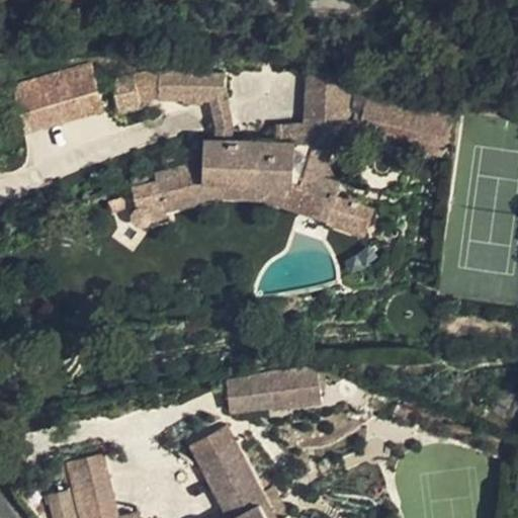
[(13,87),(25,130),(99,109),(88,66),(13,87)]
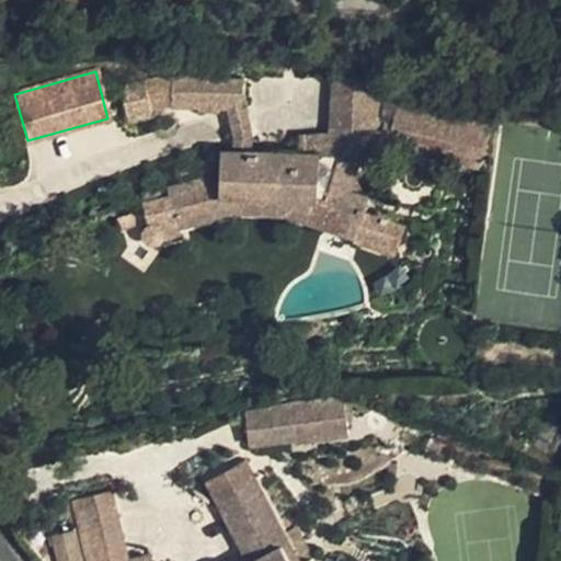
[(371,83),(333,75),(330,133),(369,130),(370,93),(371,83)]
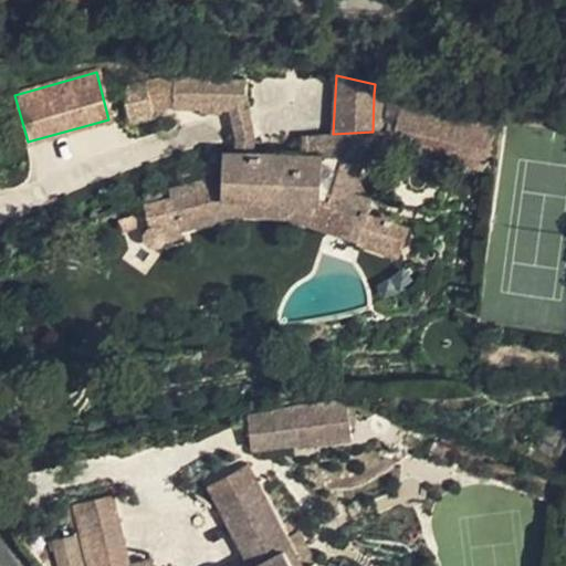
[(244,82),(173,81),(173,108),(228,109),(245,105),(244,82)]
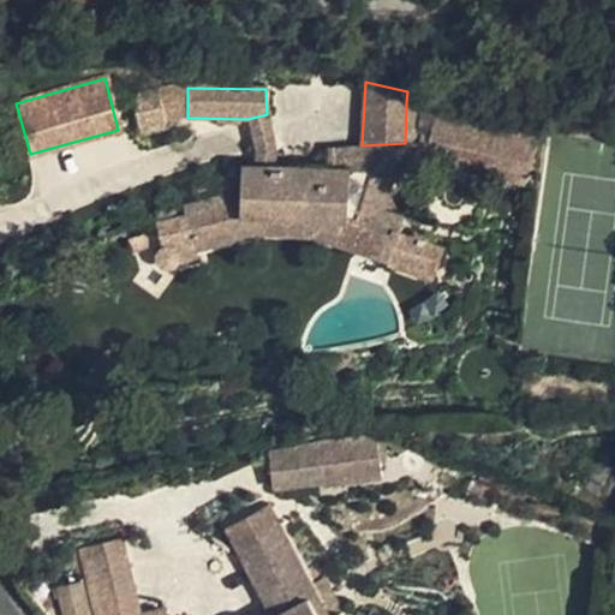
[(417,103),(406,102),(405,143),(416,142),(417,132),(421,114),(417,103)]
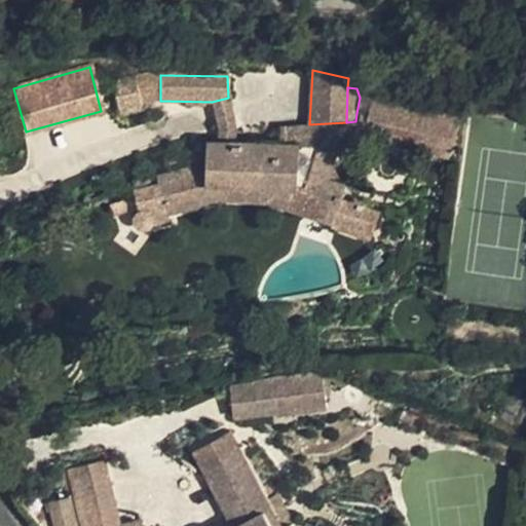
[(231,107),(228,98),(212,102),(221,128),(220,141),(235,141),(234,122),(234,116),(231,107)]
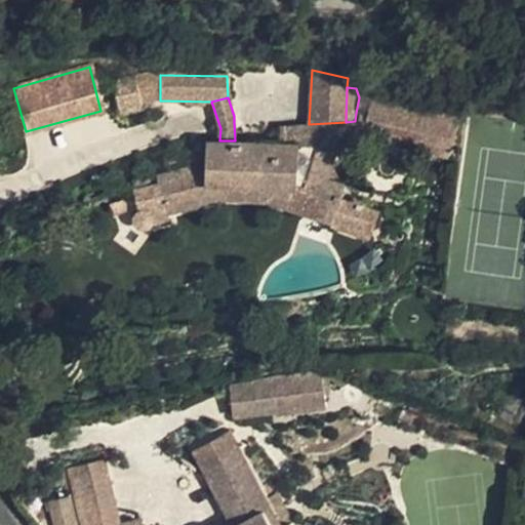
[(367,115),(356,113),(355,121),(365,124),(367,115)]
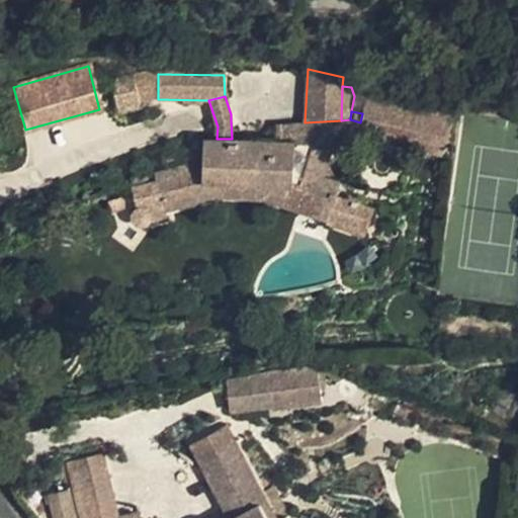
[(295,141),(337,132),(338,130),(341,120),(305,122),(278,125),(278,140),(295,141)]
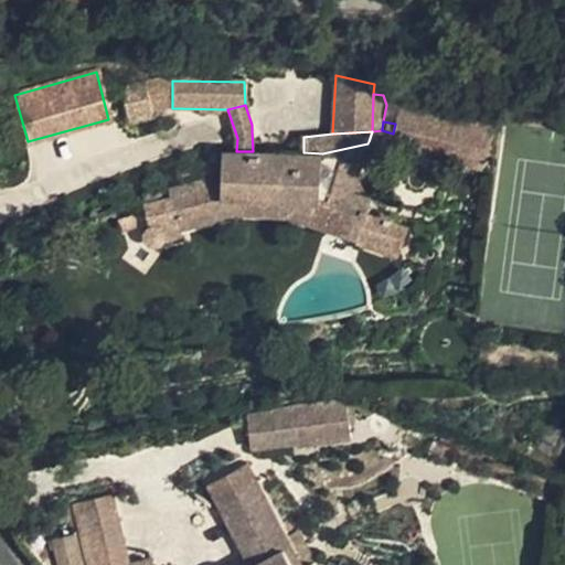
[(368,144),(322,153),(304,152),(253,151),(236,151),(211,151),(210,178),(170,189),(177,221),(240,205),(243,199),(286,200),(286,206),(323,220),(331,196),(368,209),(371,198),(352,191),(368,144)]
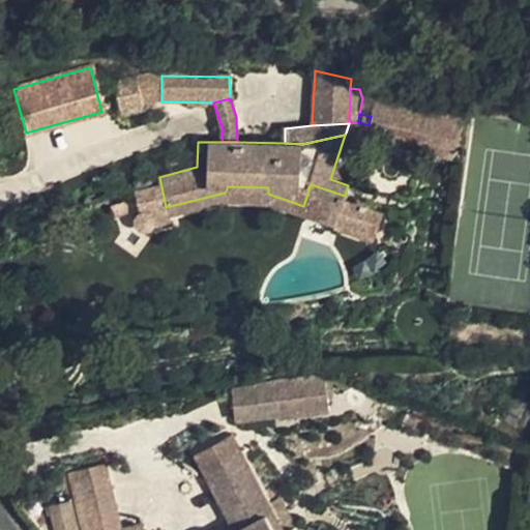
[(301,213),(335,225),(345,196),(311,184),(303,206),(301,213)]
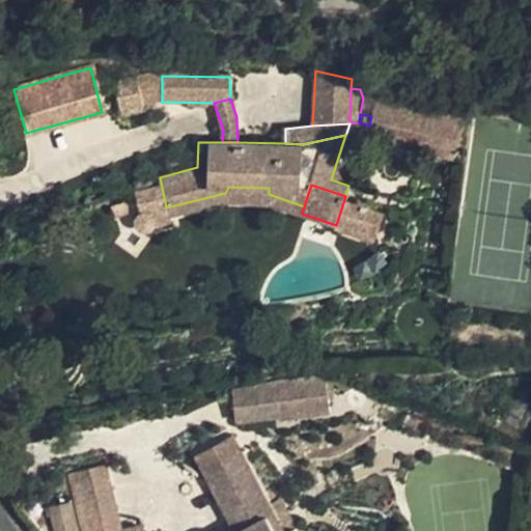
[(269,188),(228,187),(225,193),(223,201),(270,203),(269,194),(269,188)]
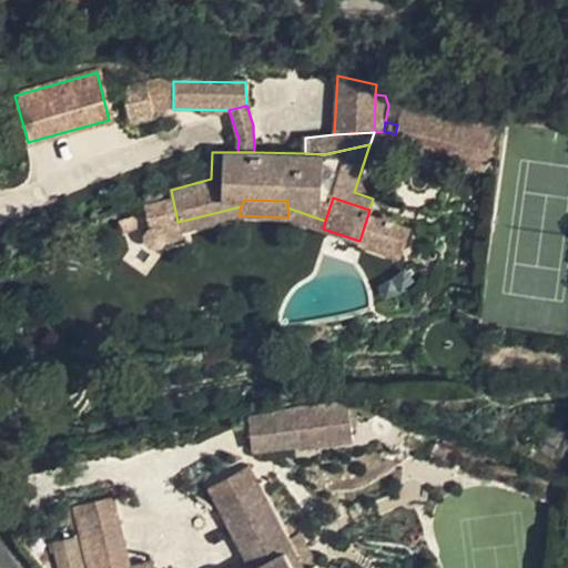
[(241,206),(178,222),(180,230),(239,215),(241,206)]
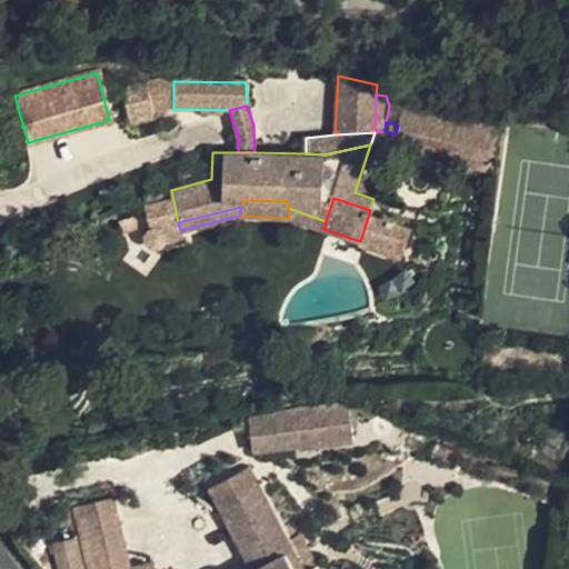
[(326,221),(288,208),(289,218),(323,229),(326,221)]
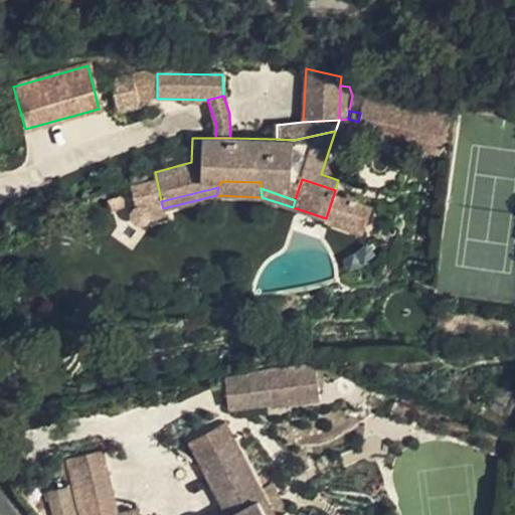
[(315,363),(267,369),(272,403),(272,404),(320,398),(315,363)]
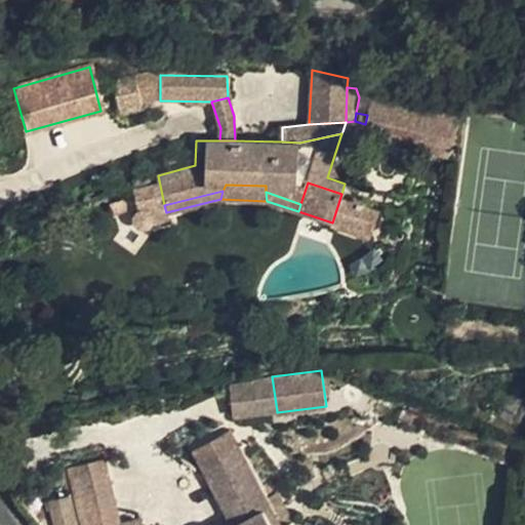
[(272,376),(230,386),(234,415),(277,411),(272,376)]
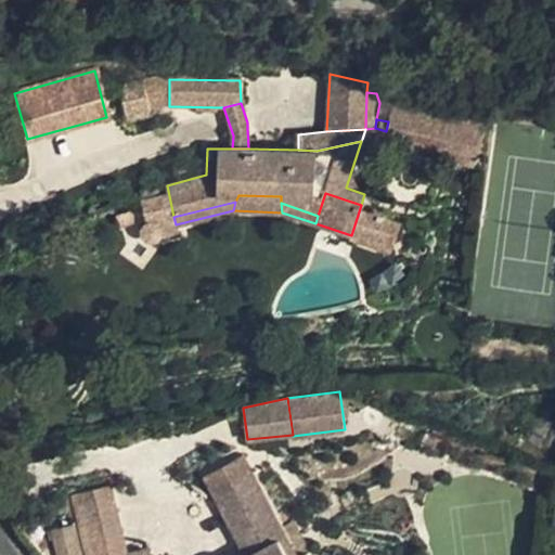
[(110,486),(69,495),(85,554),(309,554),(306,550),(298,554),(282,526),(291,521),(284,510),(275,515),(243,454),(204,475),(243,545),(233,554),(144,554),(147,551),(143,549),(127,553),(110,486)]
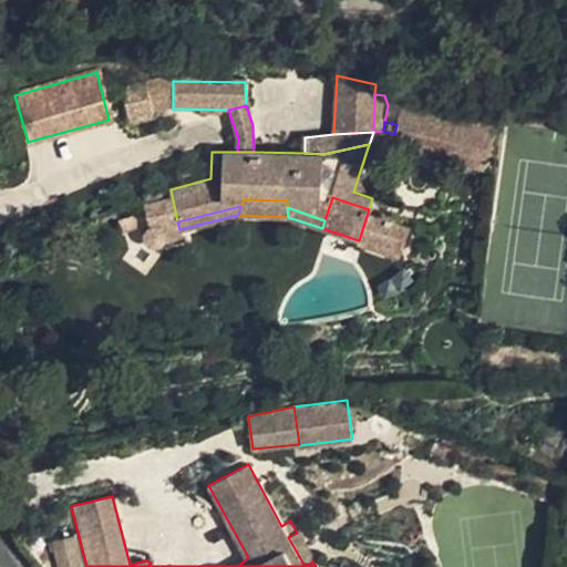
[(305,566),(312,562),(297,533),(288,537),(305,566)]
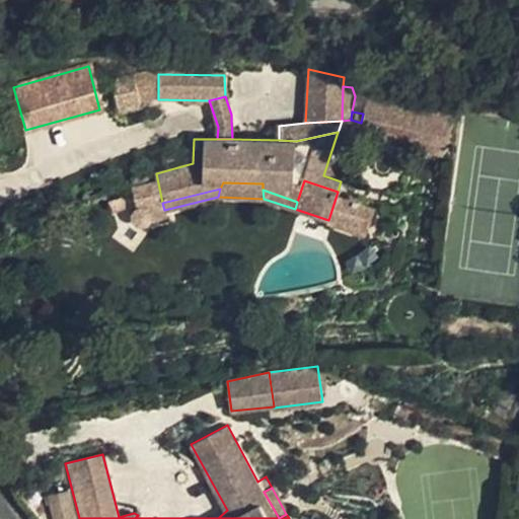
[(76,518),(69,490),(49,494),(55,518),(76,518)]
